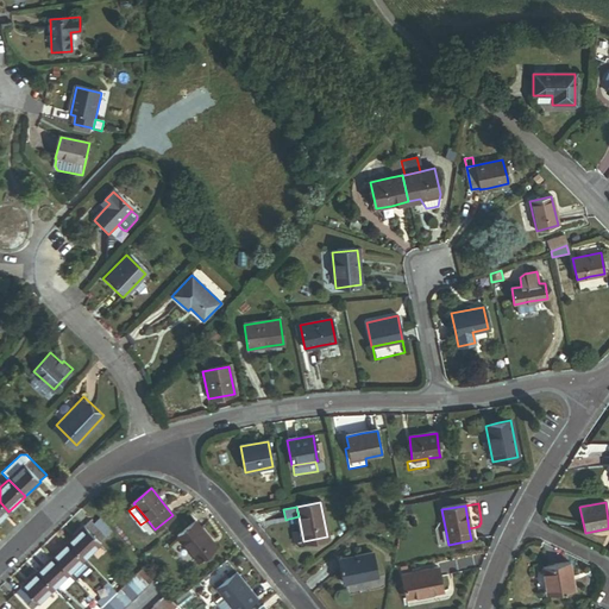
[(299,516),(289,519),(294,544),(303,541),(299,516)]
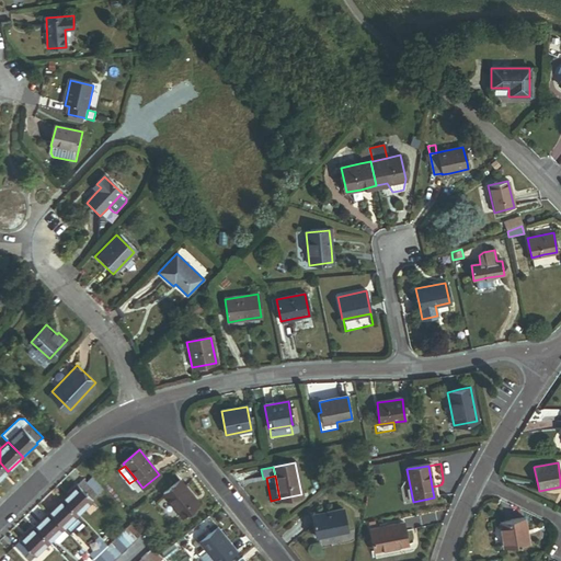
[(91,477),(87,482),(98,493),(102,489),(91,477)]
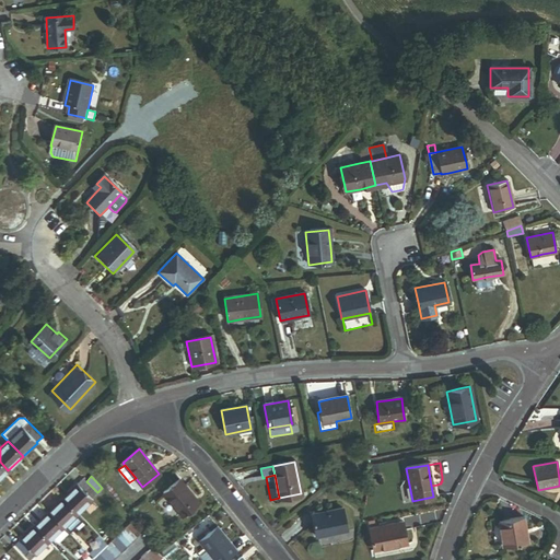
[(77,513),(97,493),(97,492),(86,481),(83,479),(78,483),(62,499),(77,513)]
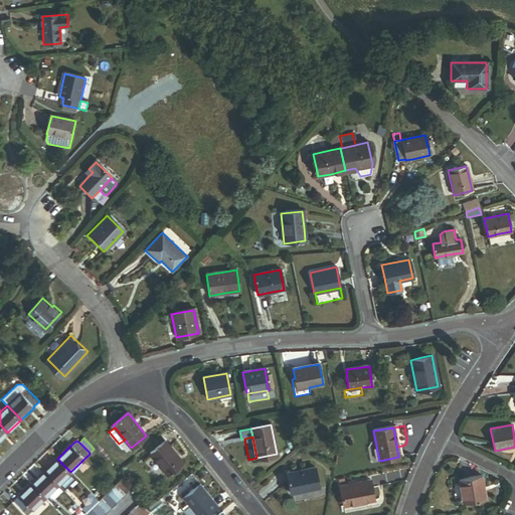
[(166,441),(150,453),(167,474),(183,462),(166,441)]
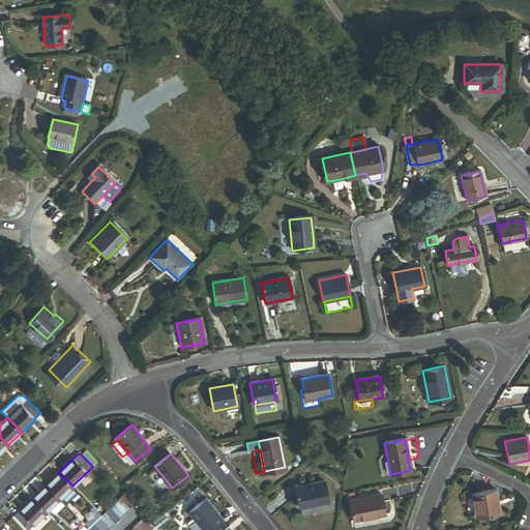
[(286,472),(285,467),(264,471),(256,473),(257,477),(286,472)]
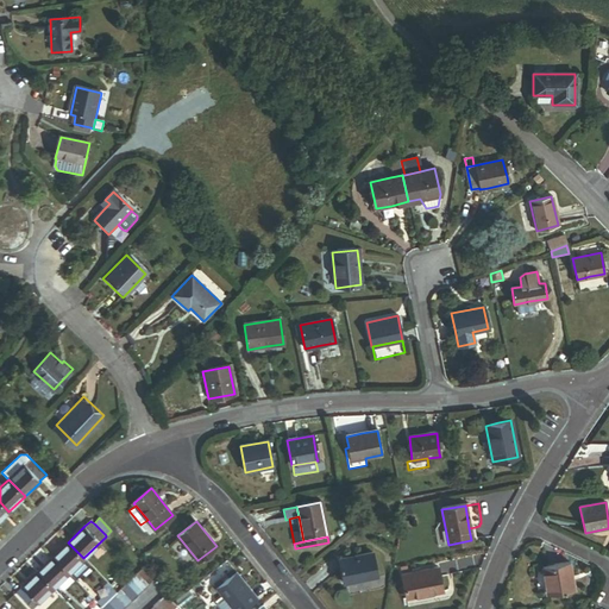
[(83,558),(68,542),(52,557),(68,573),(83,558)]
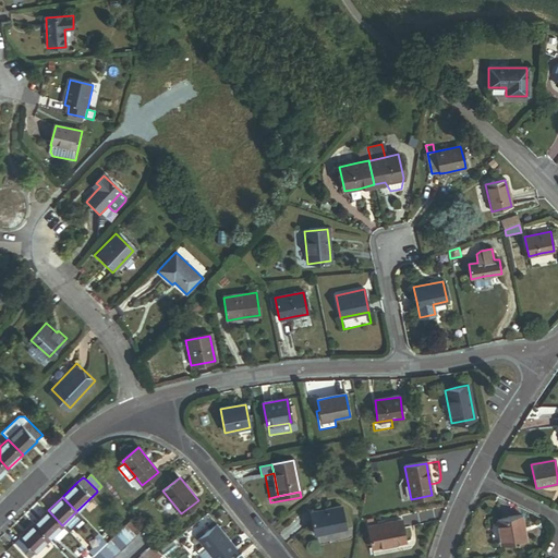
[(340,507),(311,513),(315,534),(316,534),(344,528),(340,507)]
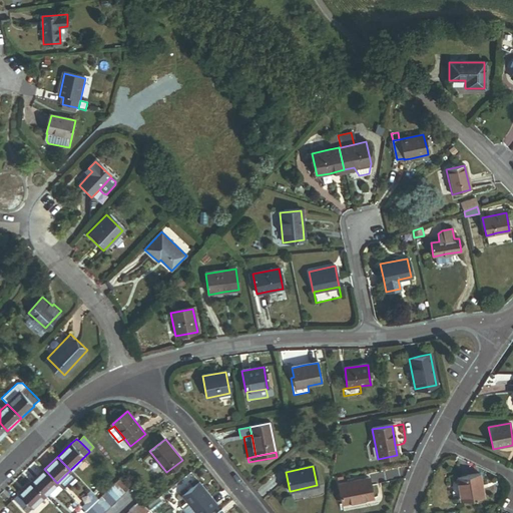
[(57,483),(44,469),(31,482),(45,496),(57,483)]
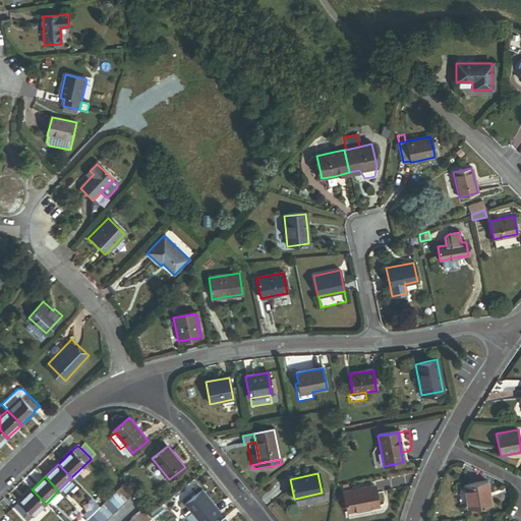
[(486,482),(464,485),(468,508),(490,505),(486,482)]
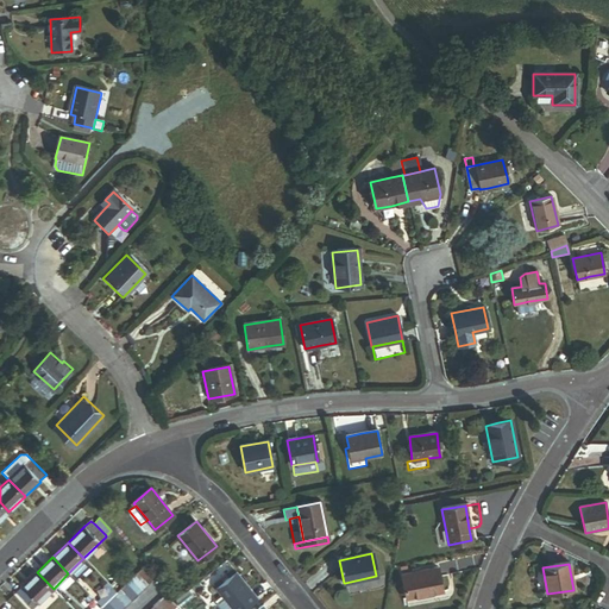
[(149,584),(155,579),(144,567),(138,573),(149,584)]
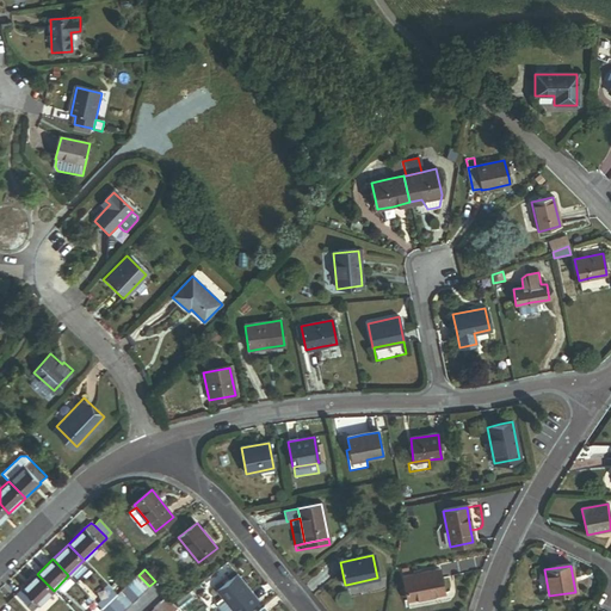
[(438,571),(402,578),(407,600),(443,592),(438,571)]
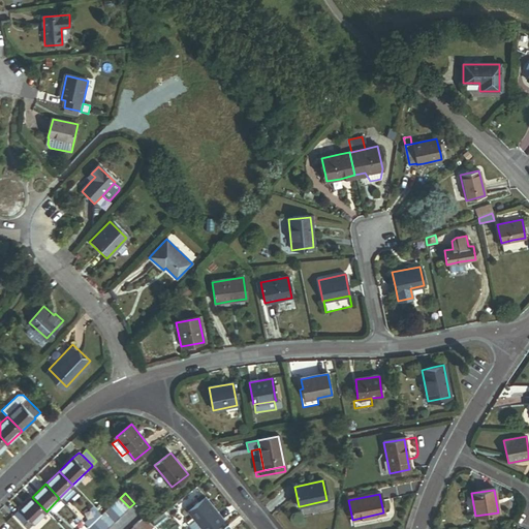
[(47,511),(32,497),(19,509),(20,510),(14,515),(28,528),(47,511)]
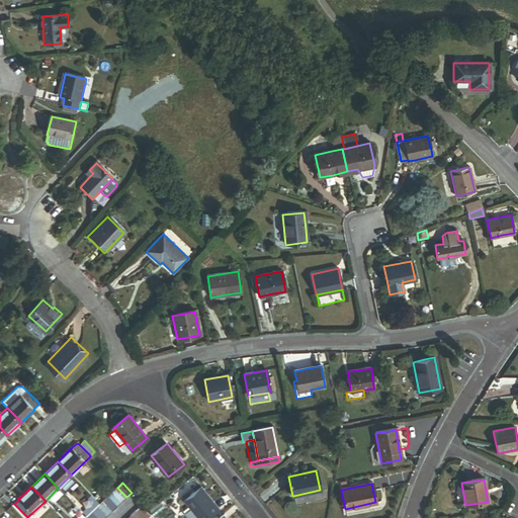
[(201,487),(184,500),(198,517),(205,517),(219,508),(201,487)]
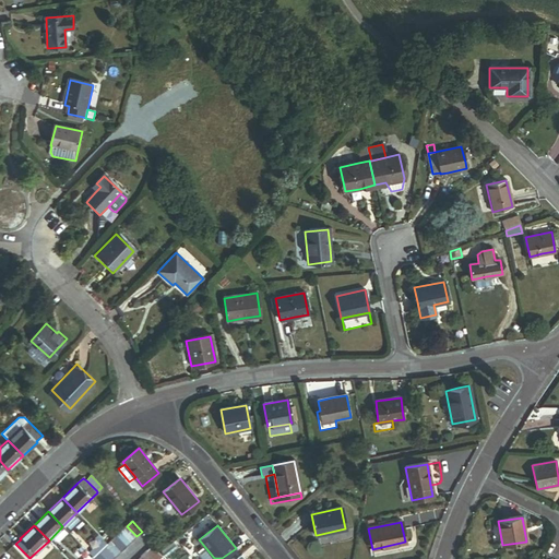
[(131,542),(137,536),(127,526),(121,531),(131,542)]
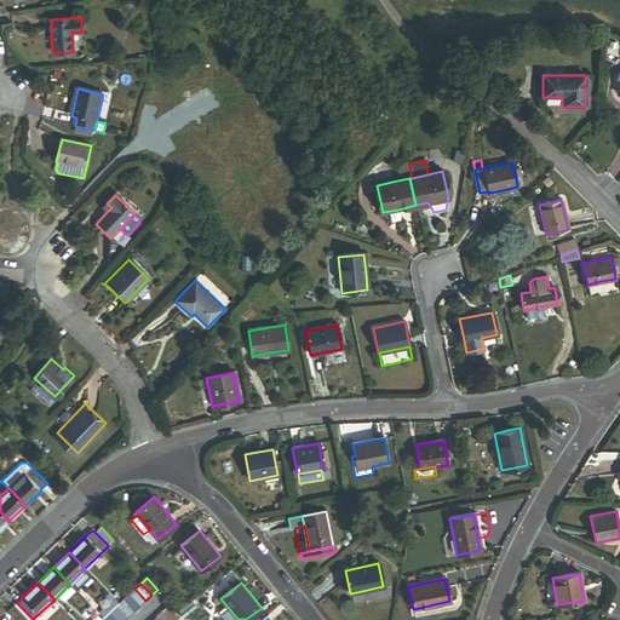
[(351,593),(354,606),(389,598),(389,586),(383,586),(351,593)]
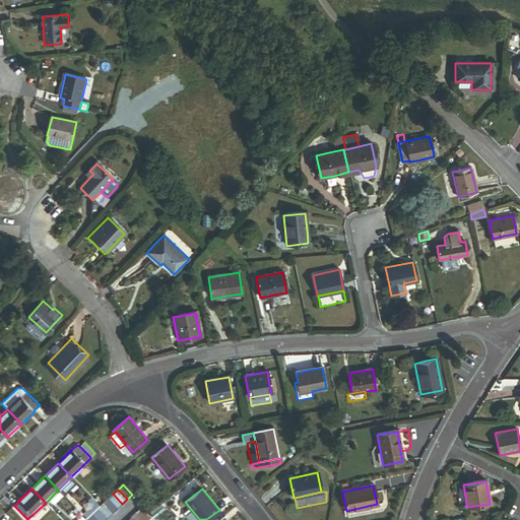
[(118,508),(122,504),(113,494),(109,499),(118,508)]
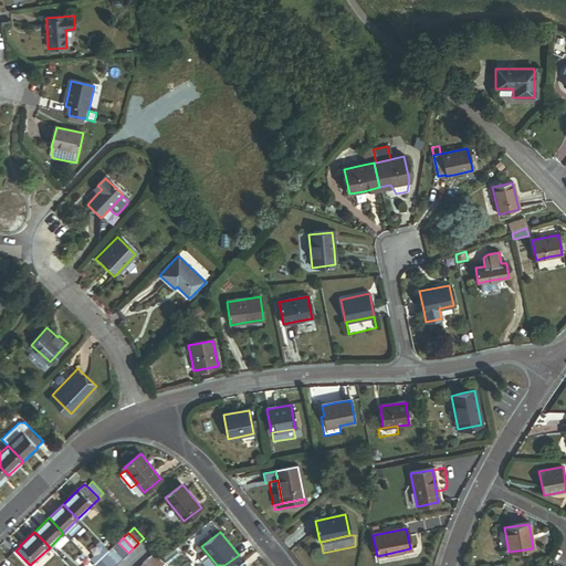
[(123,558),(128,553),(118,543),(113,548),(123,558)]
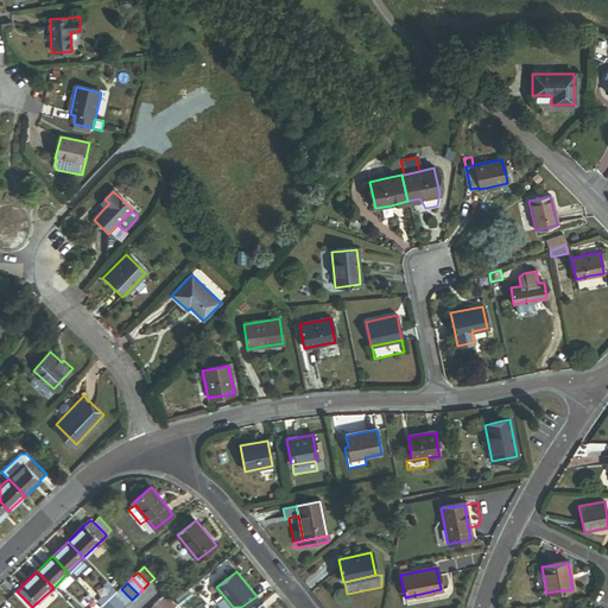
[(112,587),(102,596),(107,602),(109,600),(115,594),(118,593),(112,587)]
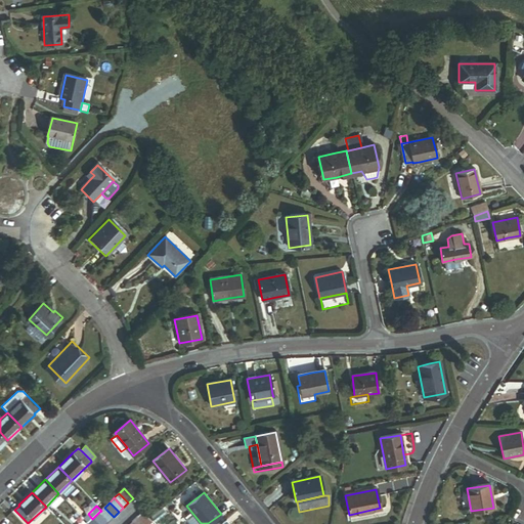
[(108,522),(114,517),(104,508),(101,511),(99,512),(108,522)]
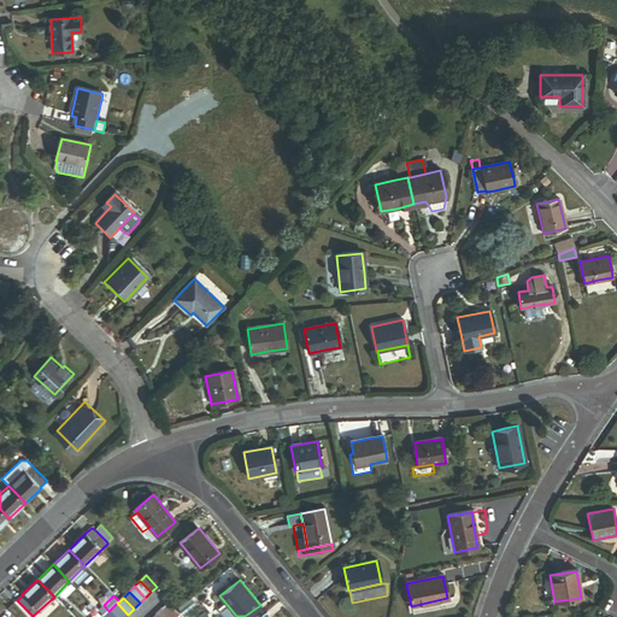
[(450,605),(448,598),(447,598),(411,606),(412,613),(450,605)]
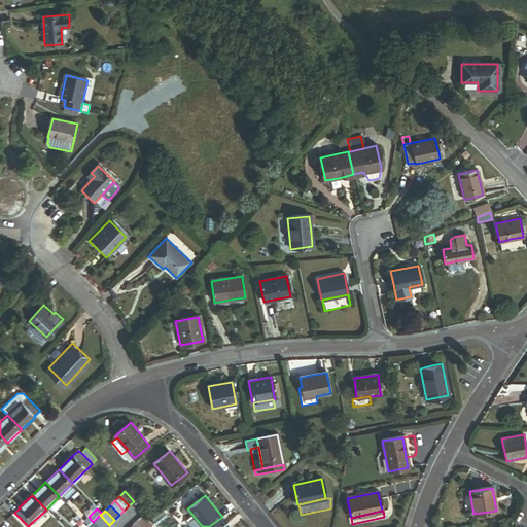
[(101,526),(106,526),(109,525),(100,515),(95,520),(101,526)]
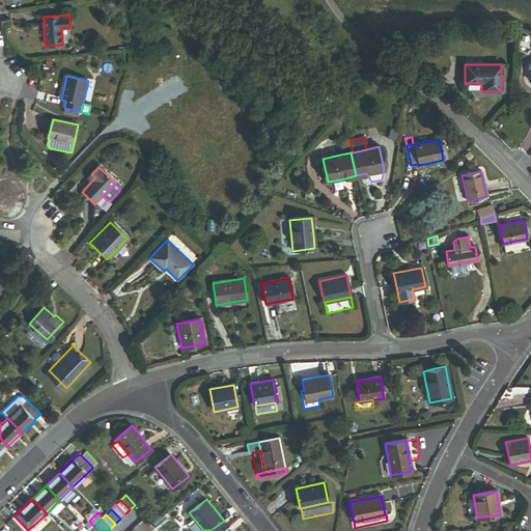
[(146,530),(151,530),(155,529),(144,519),(139,523),(146,530)]
